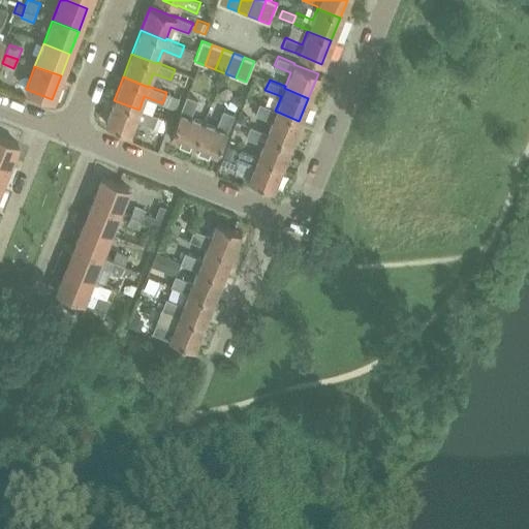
[(180,113),(169,137),(193,147),(203,122),(190,117),(197,99),(186,95),(179,113),(180,113)]
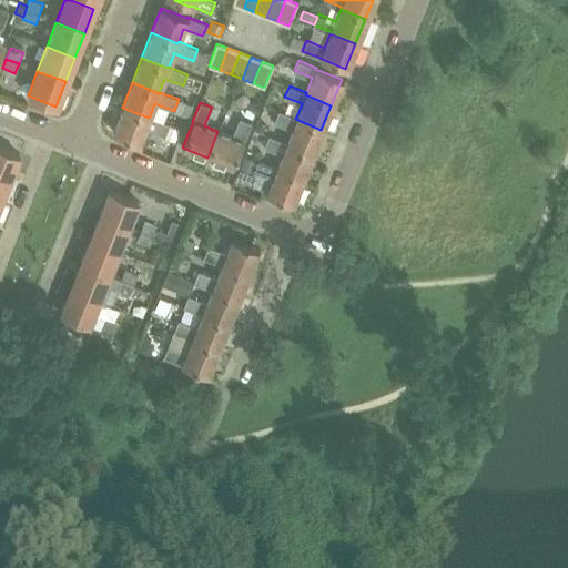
[(169,124),(150,117),(149,118),(122,108),(112,132),(139,142),(144,129),(164,135),(169,127),(169,124)]
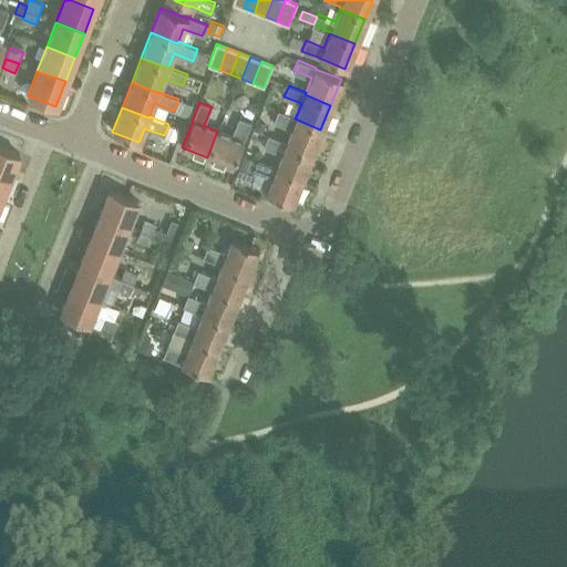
[(291,127),(286,142),(285,144),(310,154),(320,130),(295,119),(296,116),(279,110),(275,121),(291,127)]
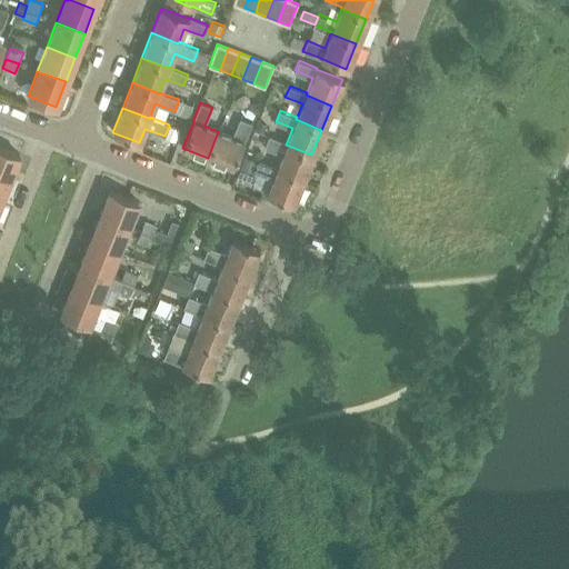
[(218,131),(208,158),(233,168),(245,141),(251,123),(239,118),(232,137),(218,131)]
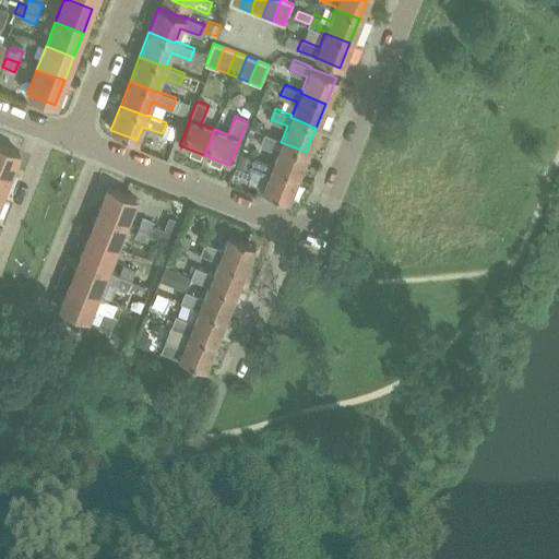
[(261,121),(253,119),(252,122),(250,128),(257,131),(261,121)]
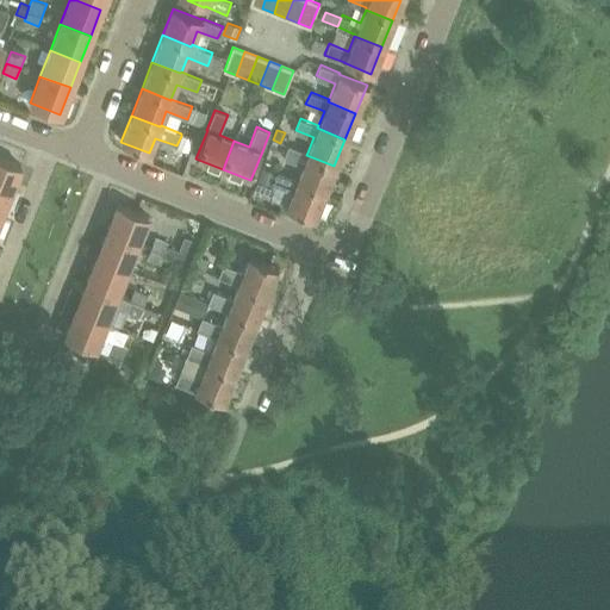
[(176,145),(176,147),(187,151),(192,139),(181,136),(176,145)]
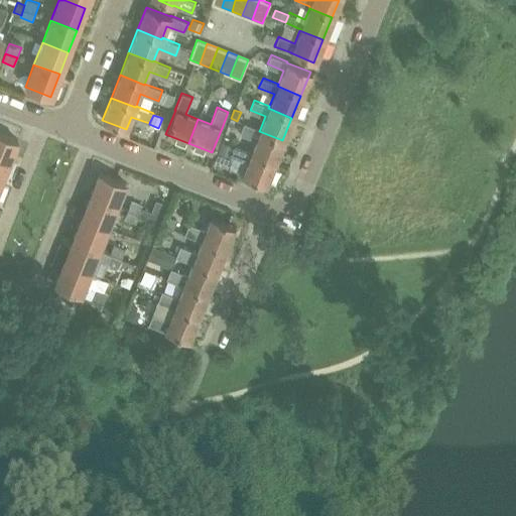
[(255,139),(251,150),(250,153),(273,162),(282,140),(259,131),(260,129),(245,122),(240,133),(255,139)]
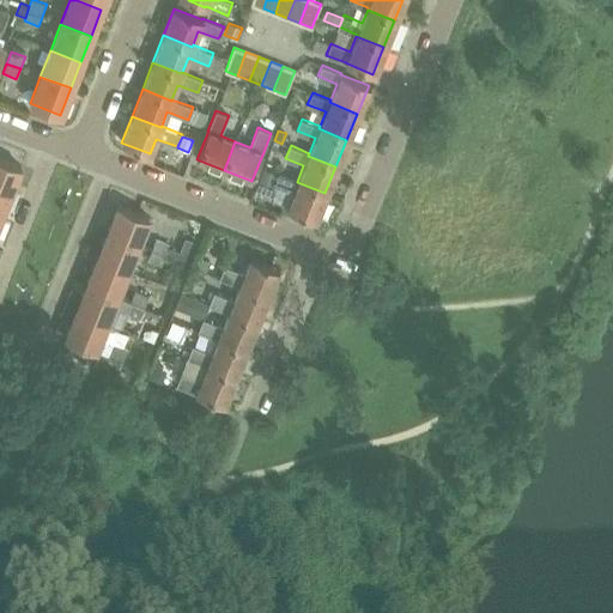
[(0,188),(10,192),(19,167),(0,158),(0,188)]
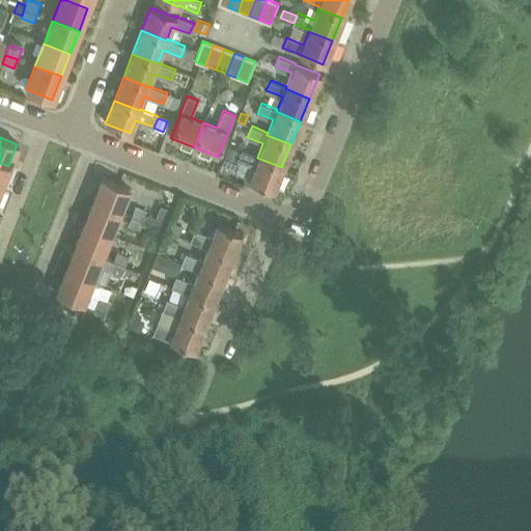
[(239,149),(228,145),(224,157),(234,161),(239,149)]
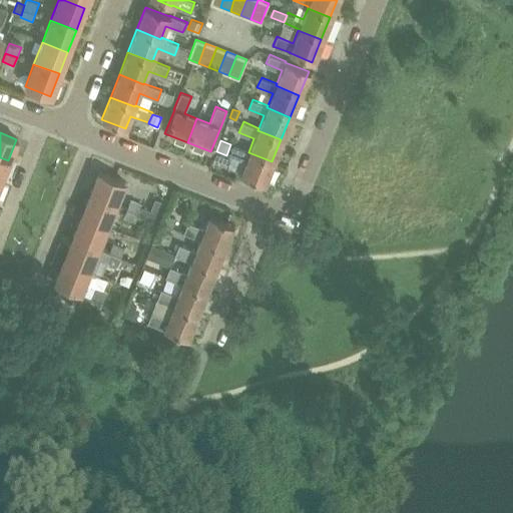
[(230,153),(245,159),(239,174),(263,183),(272,161),(248,152),(249,149),(235,143),(230,153)]
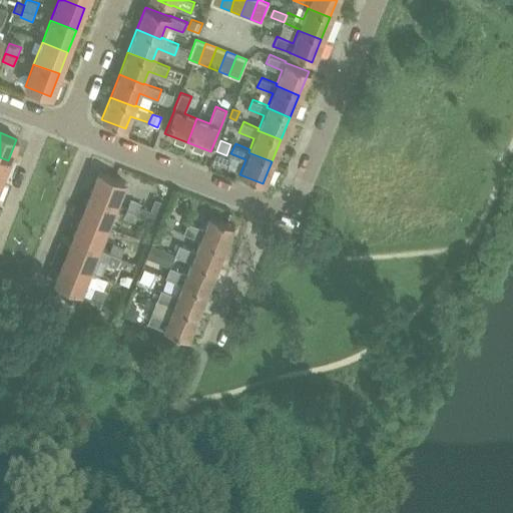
[(97,171),(89,193),(113,203),(122,181),(97,171)]
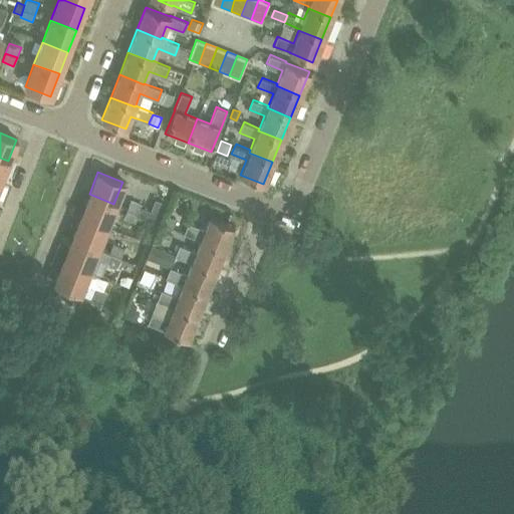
[(89,194),(80,216),(105,226),(113,204),(89,194)]
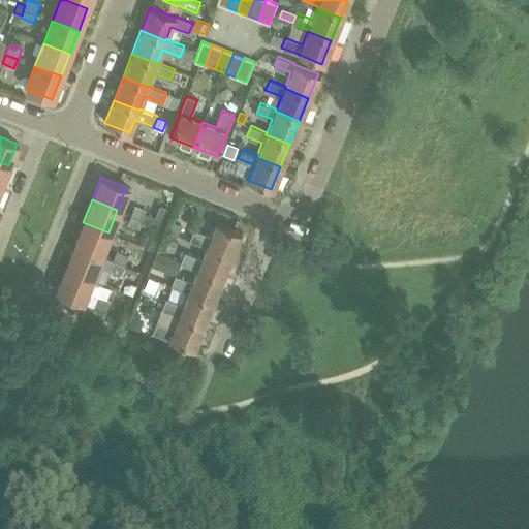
[(136,205),(131,216),(143,220),(144,219),(158,226),(161,218),(147,211),(148,210),(136,205)]
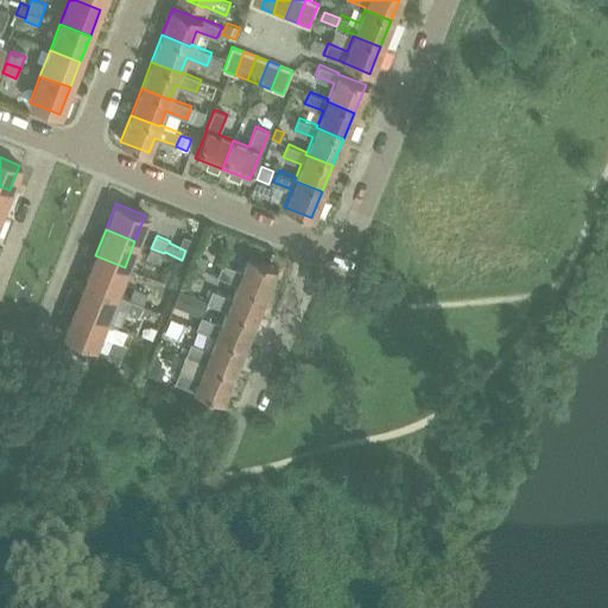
[(151,248),(147,257),(159,263),(164,253),(151,248)]
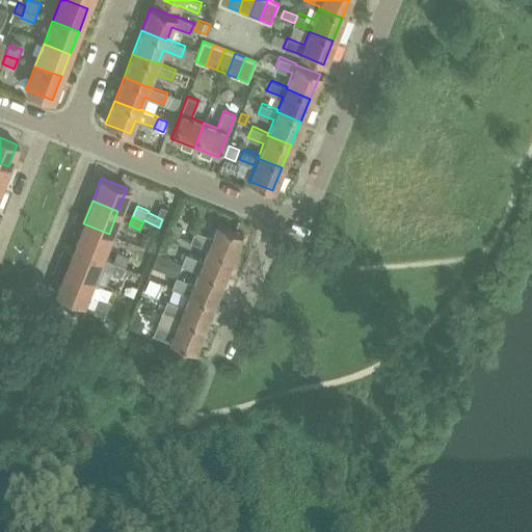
[(173,220),(168,231),(179,235),(183,224),(173,220)]
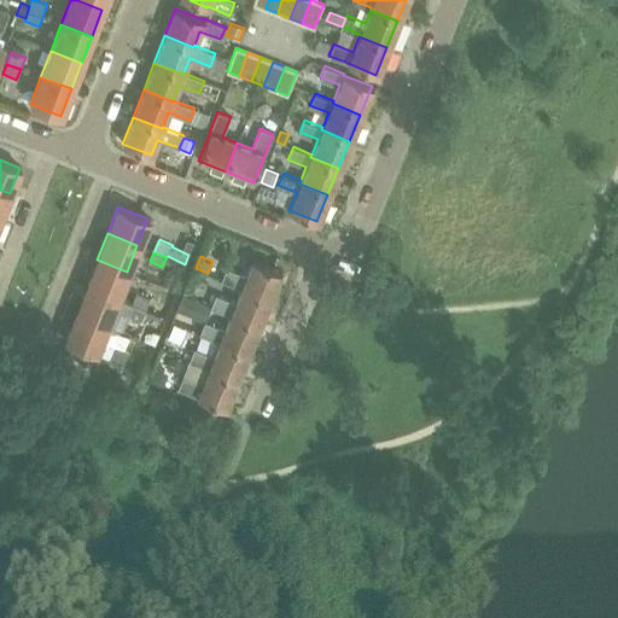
[(97,260),(86,286),(116,298),(127,272),(97,260)]
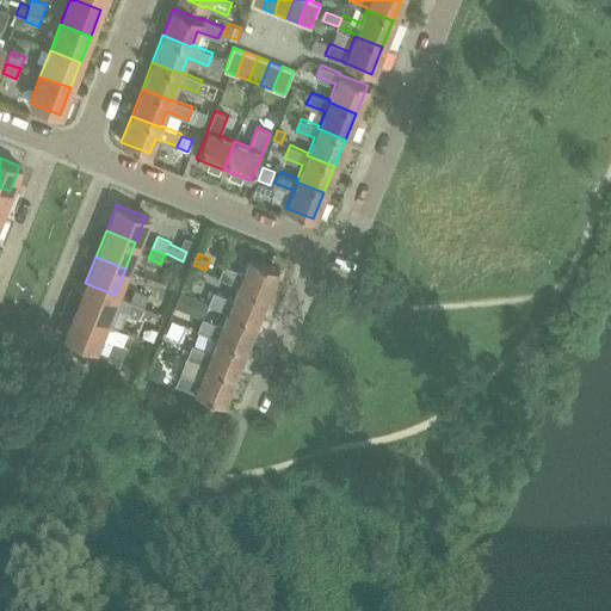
[(238,284),(265,295),(277,267),(248,257),(242,271),(224,264),(220,277),(238,284)]
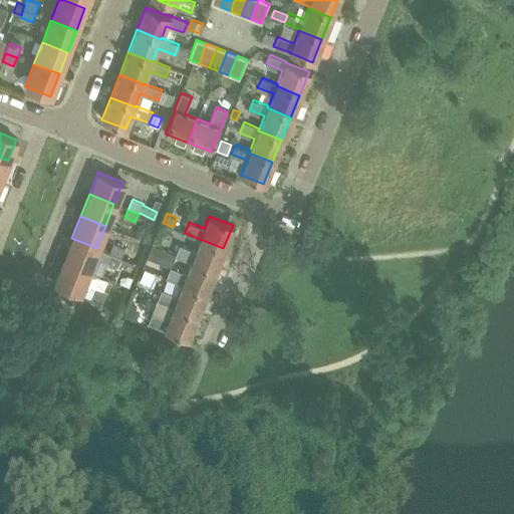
[(71,238),(62,260),(87,270),(96,248),(71,238)]
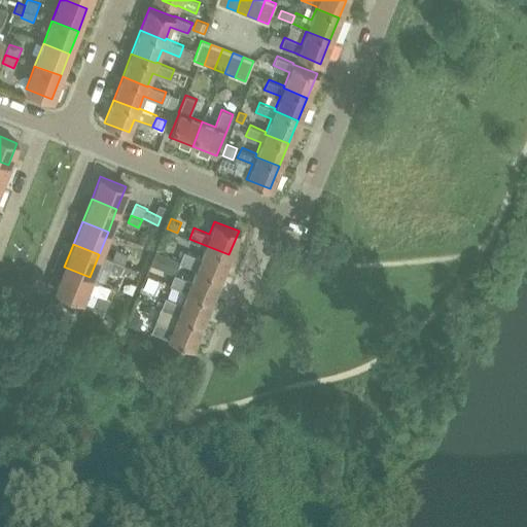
[(196,268),(220,277),(229,254),(205,245),(200,256),(184,250),(180,261),(196,268)]
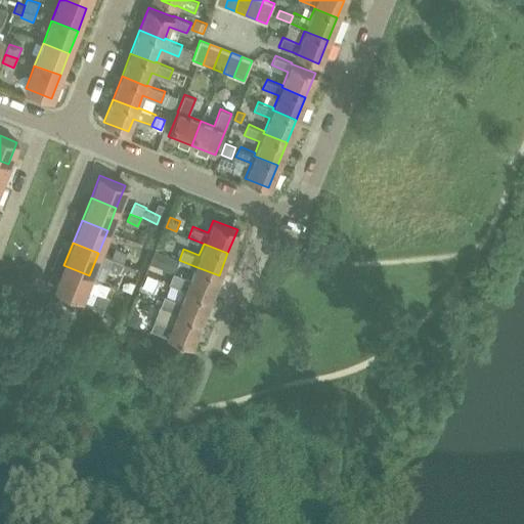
[(116,248),(113,258),(125,262),(129,253),(116,248)]
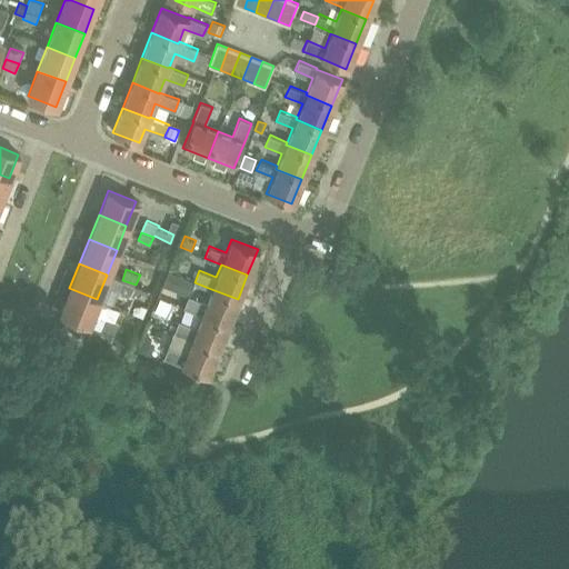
[(165,287),(178,292),(182,280),(169,275),(165,287)]
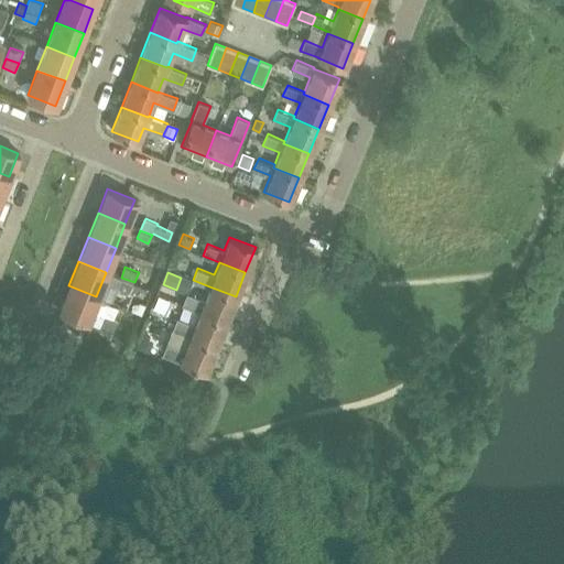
[(134,282),(121,278),(117,289),(131,293),(134,282)]
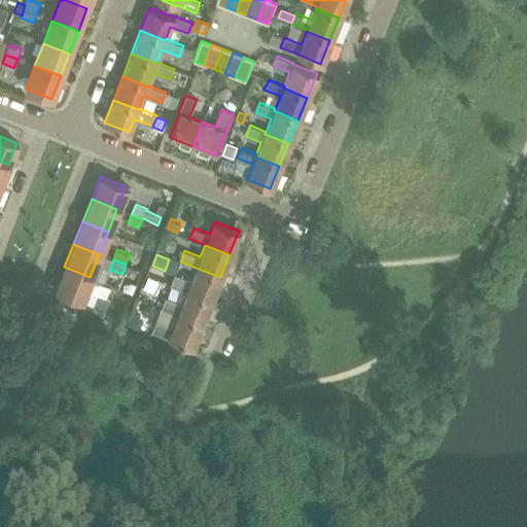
[(90,277),(64,267),(56,289),(80,300),(90,277)]
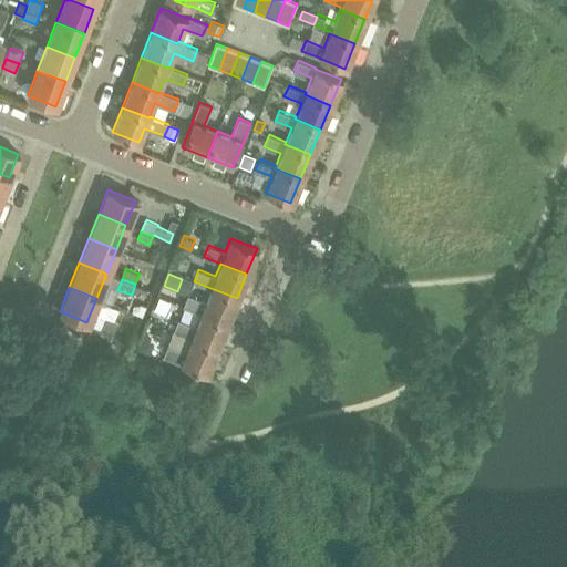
[(187,295),(183,307),(200,313),(200,312),(227,322),(237,298),(210,288),(205,302),(187,295)]
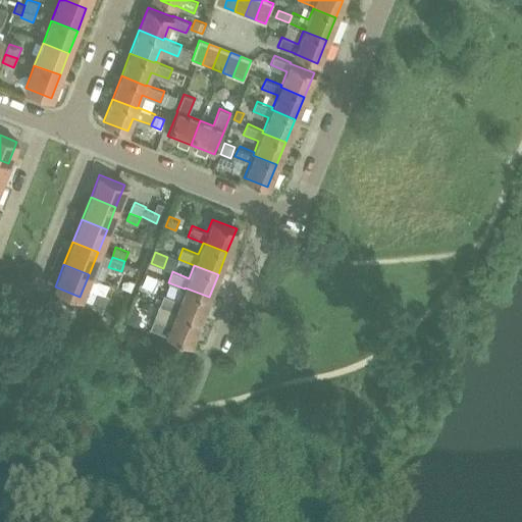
[(152,290),(157,278),(146,273),(141,285),(152,290)]
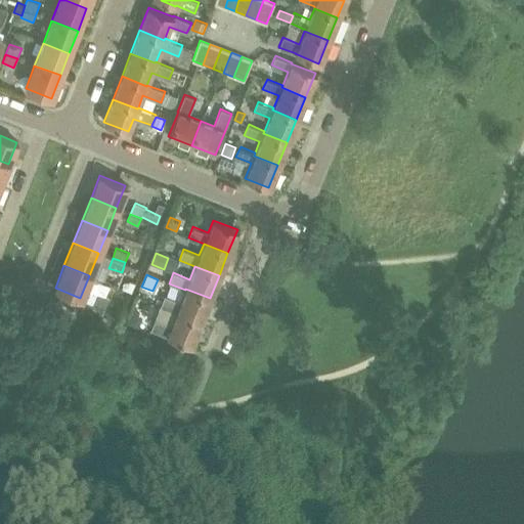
[(163,296),(160,305),(176,311),(201,320),(210,298),(185,289),(185,290),(180,303),(164,296),(163,296)]
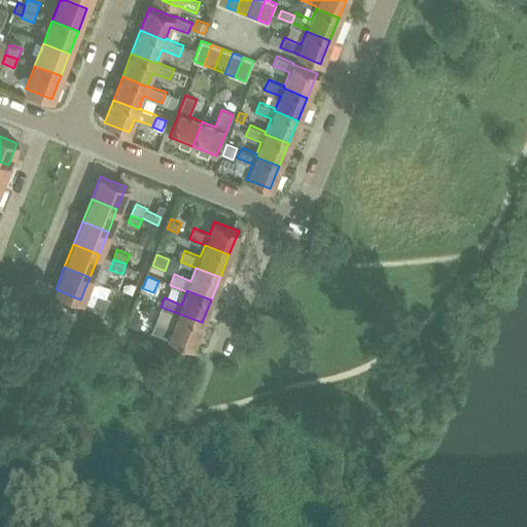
[(43,315),(44,316),(59,322),(61,318),(72,322),(79,305),(66,300),(64,305),(53,301),(51,302),(45,300),(43,303),(43,315)]
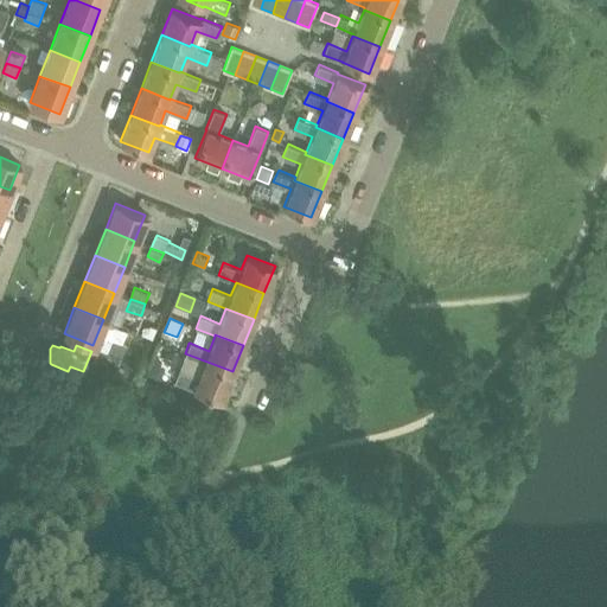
[(174,381),(193,388),(193,389),(221,400),(232,371),(204,360),(197,378),(179,370),(174,381)]
